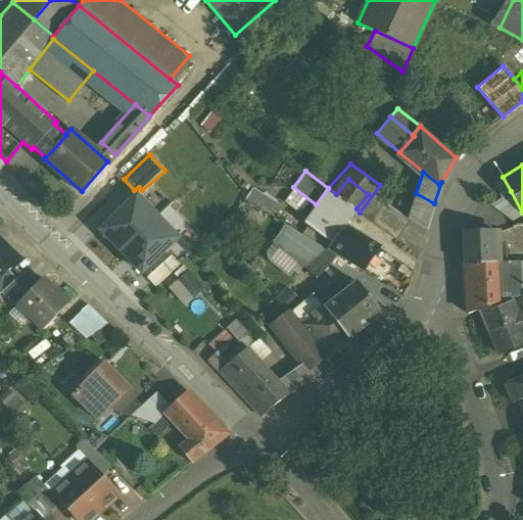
[(368,194),(348,179),(336,194),(333,198),(334,199),(352,214),(357,208),(368,194)]
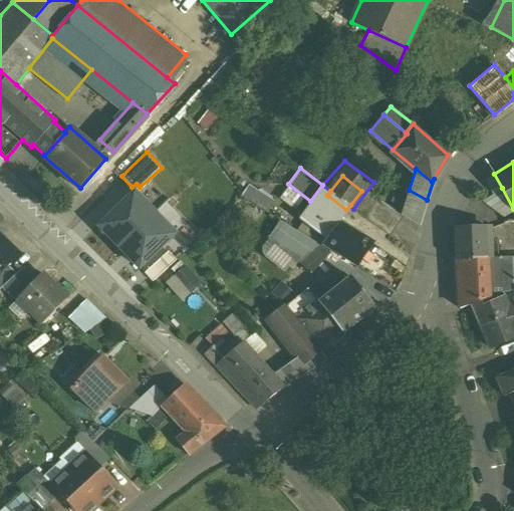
[(250,181),(241,192),(264,209),(273,197),(250,181)]
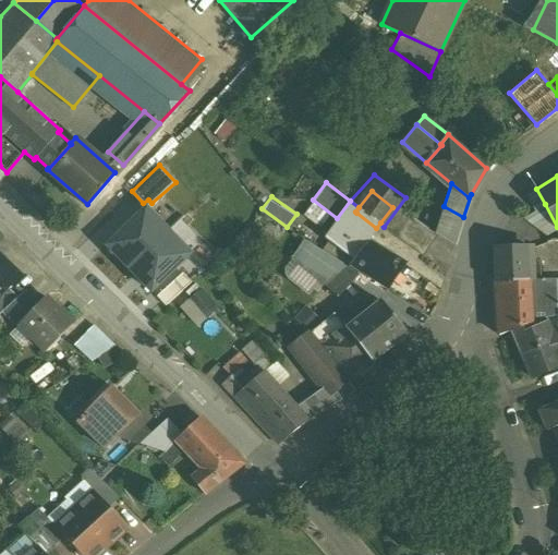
[(436,231),(407,212),(413,202),(405,197),(384,227),(422,254),(437,233),(436,231)]
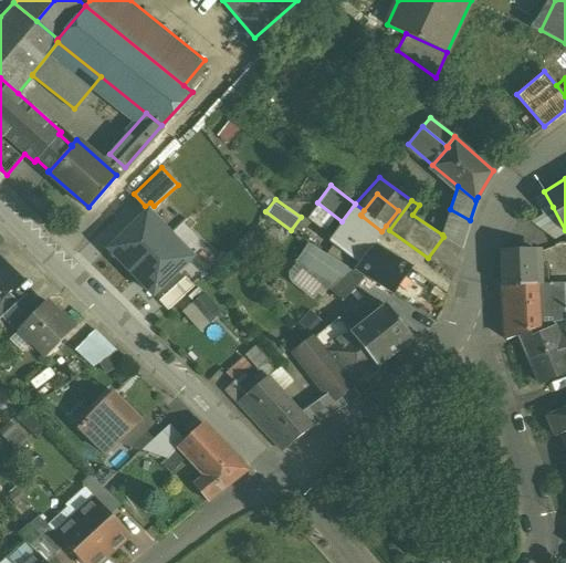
[(133,270),(176,229),(154,206),(150,202),(145,206),(107,242),(133,270)]
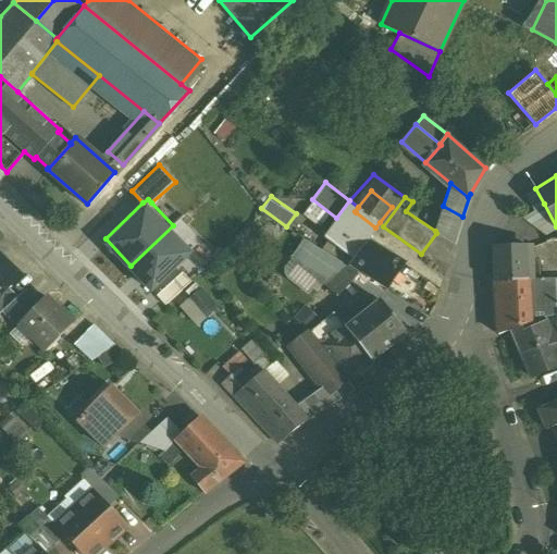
[(336,218),(323,235),(353,257),(354,256),(335,241),(356,212),(355,211),(358,207),(349,200),(336,218)]
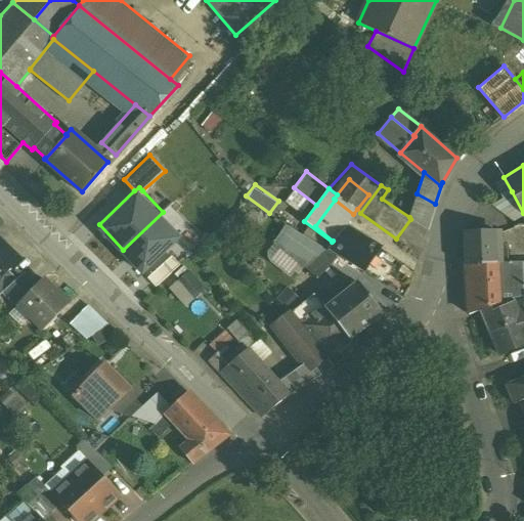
[(512,191),(491,204),(514,220),(523,213),(512,191)]
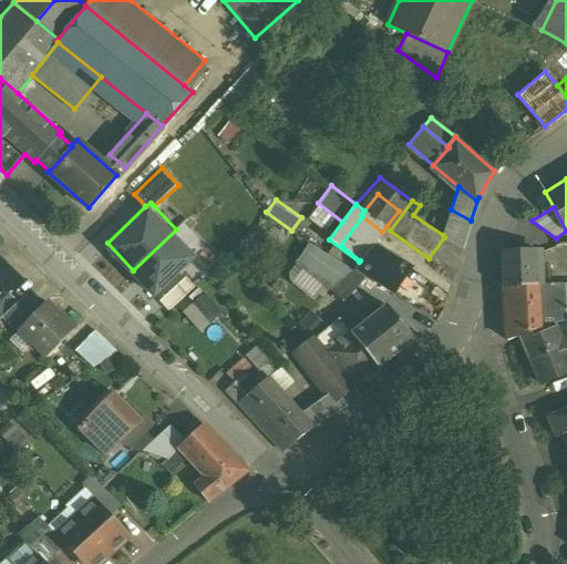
[(471,221),(451,209),(443,235),(444,237),(463,247),(471,221)]
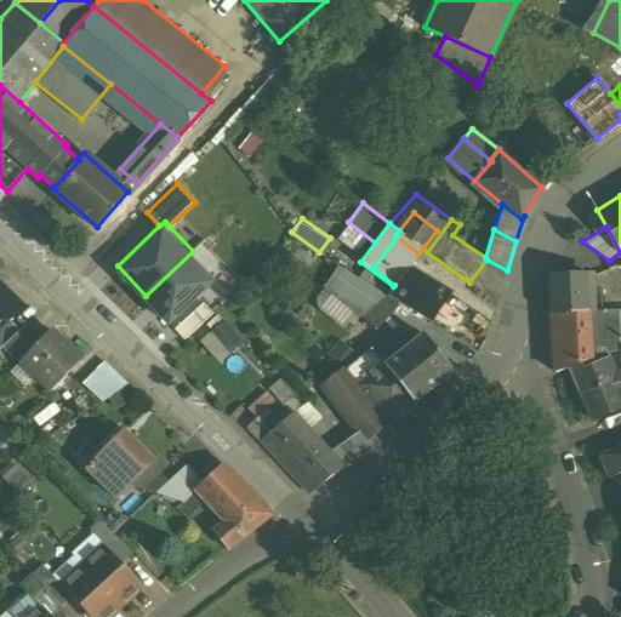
[(419,253),(397,236),(374,268),(394,285),(409,266),(409,267),(419,253)]
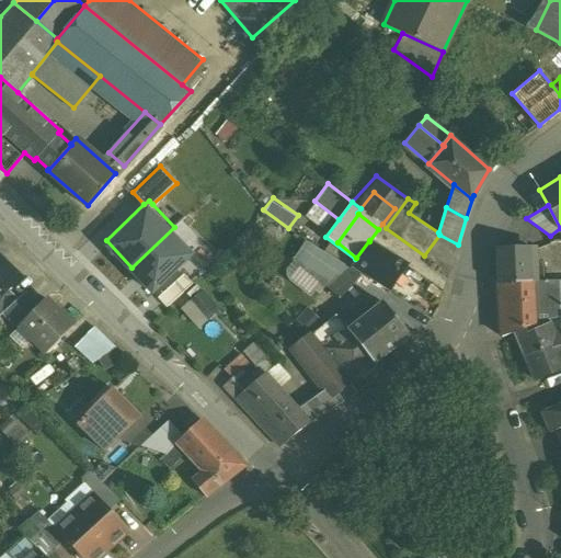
[(174,227),(132,268),(153,291),(196,250),(174,227)]
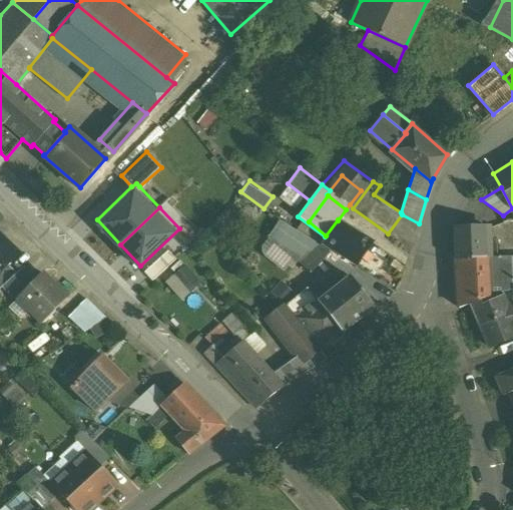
[(317,241),(279,218),(268,235),(298,261),(317,241)]
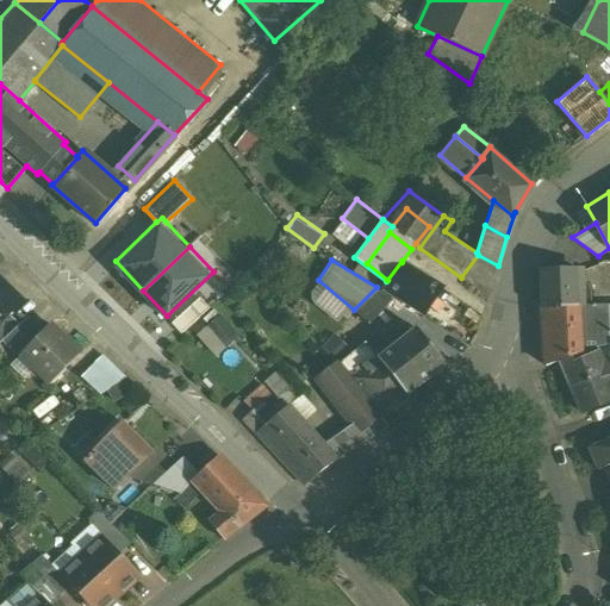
[(402,262),(402,261),(387,280),(386,281),(383,287),(423,312),(441,287),(402,262)]
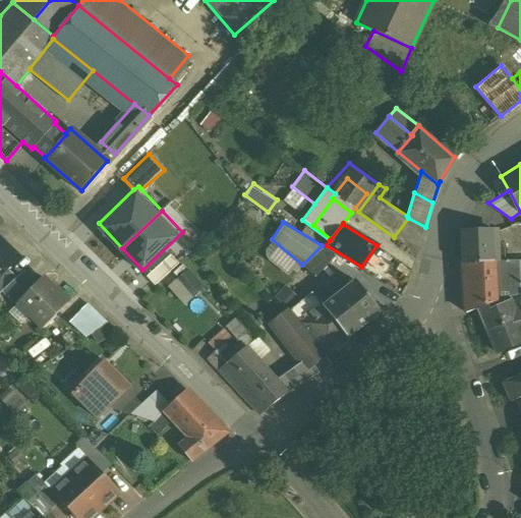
[(491,228),(460,229),(462,262),(494,260),(493,243),(491,228)]
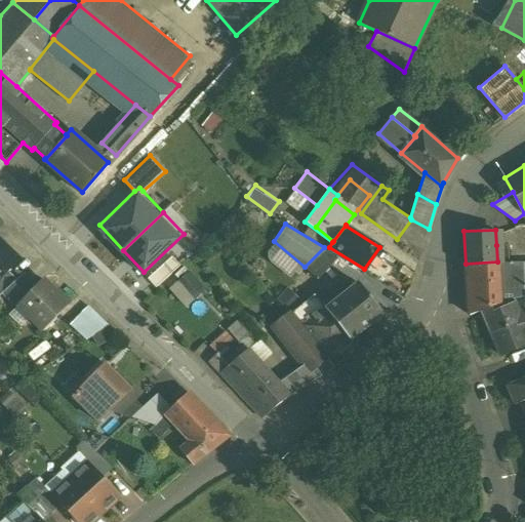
[(0,240),(0,275),(7,269),(17,257),(0,240)]
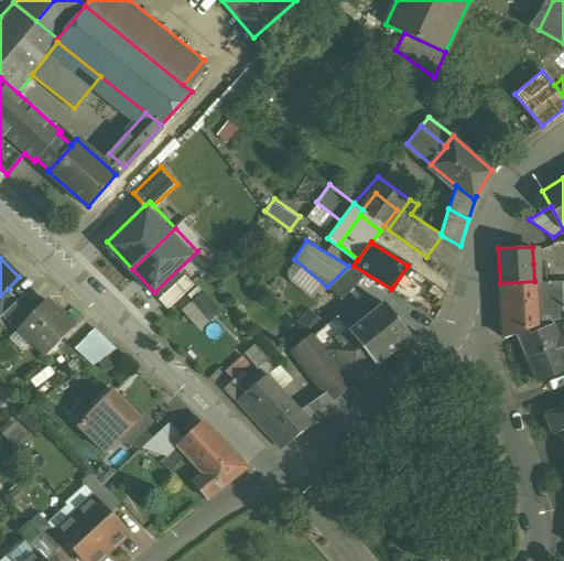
[(545,263),(533,263),(534,281),(546,281),(545,263)]
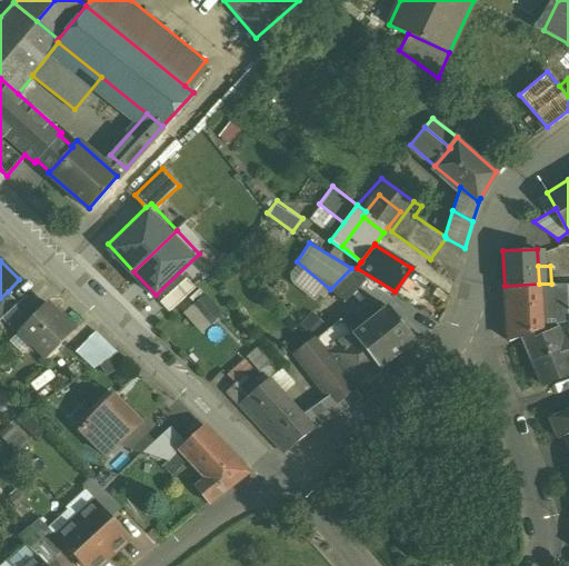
[(351,268),(330,289),(335,294),(331,298),(339,306),(343,301),(367,278),(351,268)]
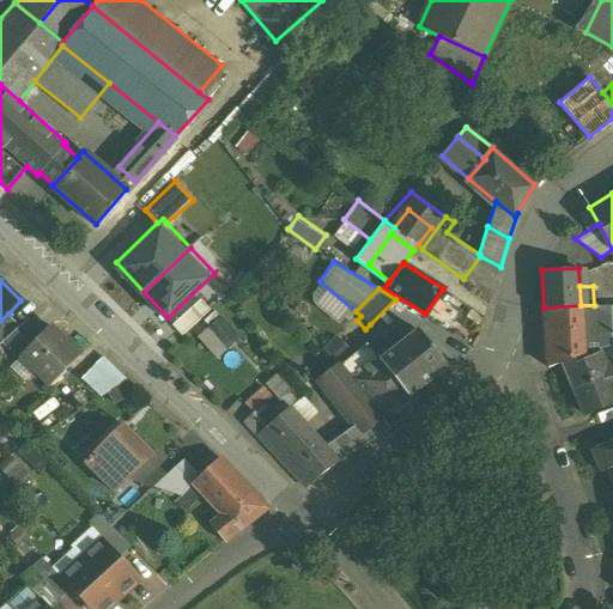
[(171,322),(182,333),(210,308),(200,296),(171,322)]
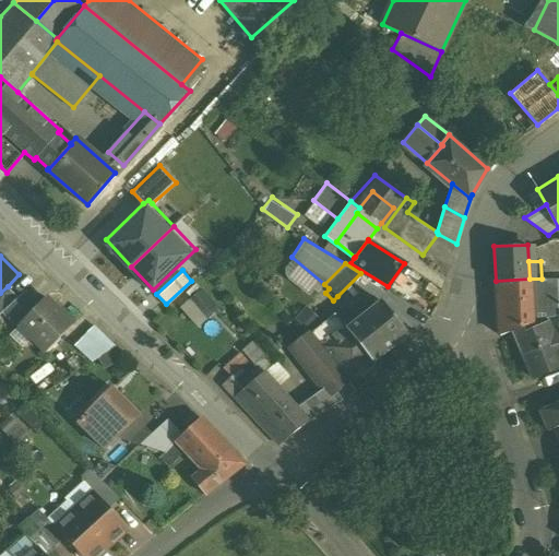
[(530,279),(496,281),(499,333),(531,322),(531,307),(530,279)]
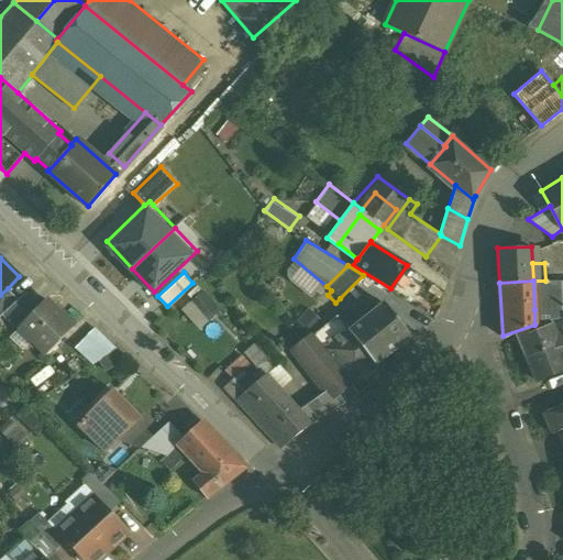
[(545,281),(533,281),(534,309),(561,308),(560,281),(545,281)]
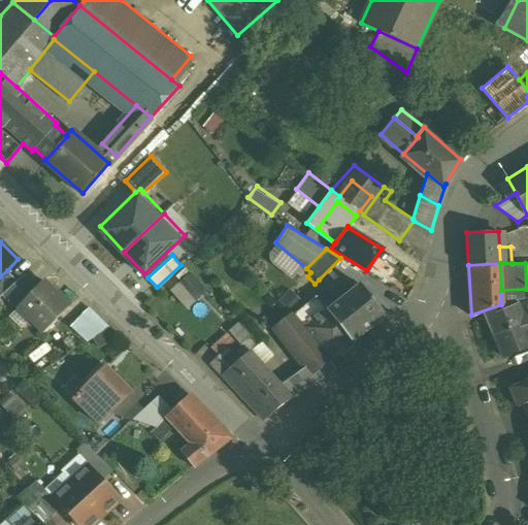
[(198,318),(211,306),(199,293),(206,288),(190,269),(170,286),(198,318)]
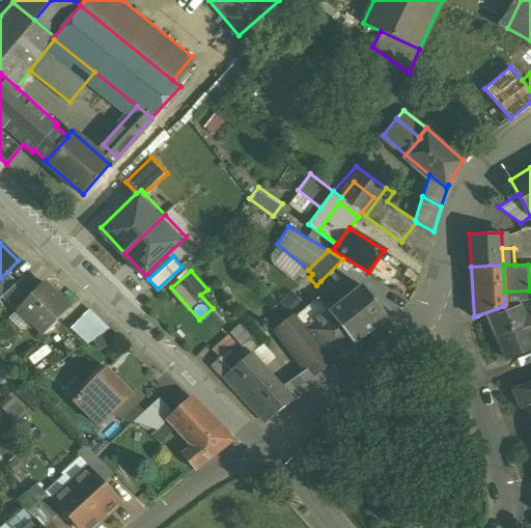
[(7,272),(0,278),(0,297),(3,295),(17,281),(7,272)]
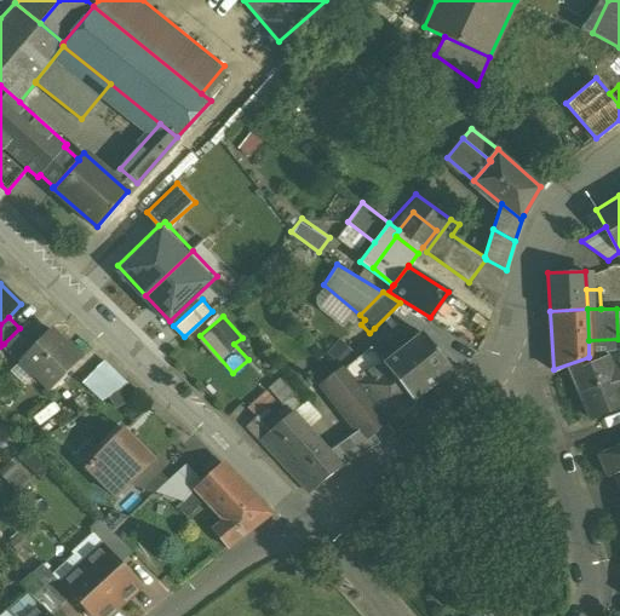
[(50,327),(41,337),(27,323),(19,328),(4,344),(50,389),(81,357),(50,327)]
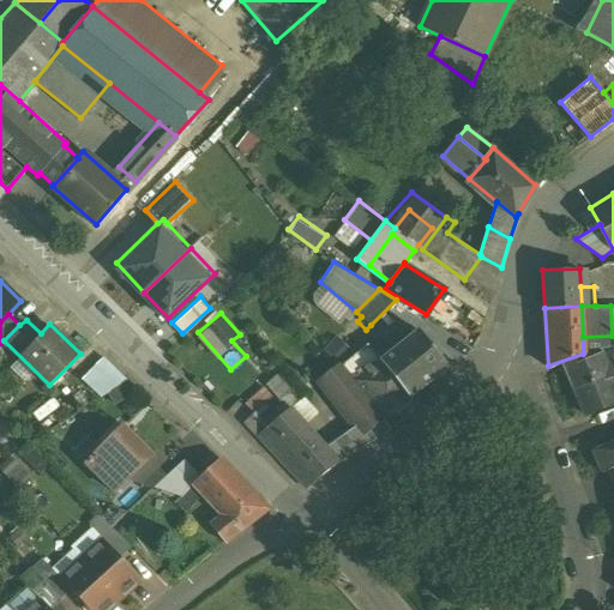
[(419,328),(407,338),(401,332),(387,343),(392,349),(380,360),(409,397),(449,367),(419,328)]
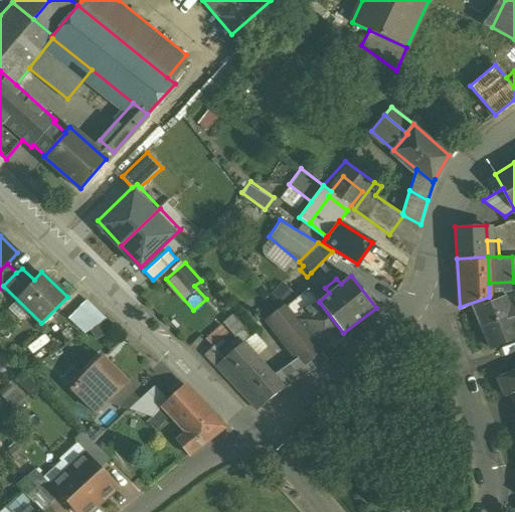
[(319,302),(308,288),(286,306),(286,307),(322,350),(343,333),(319,302)]
